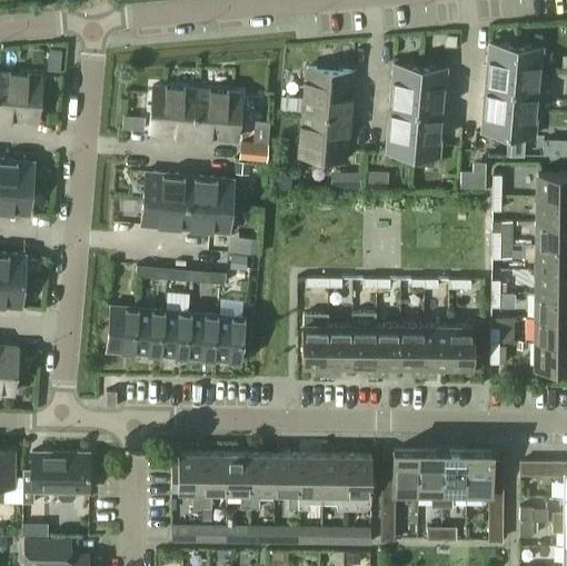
[(517,47),(490,45),(487,89),(514,91),(517,47)]
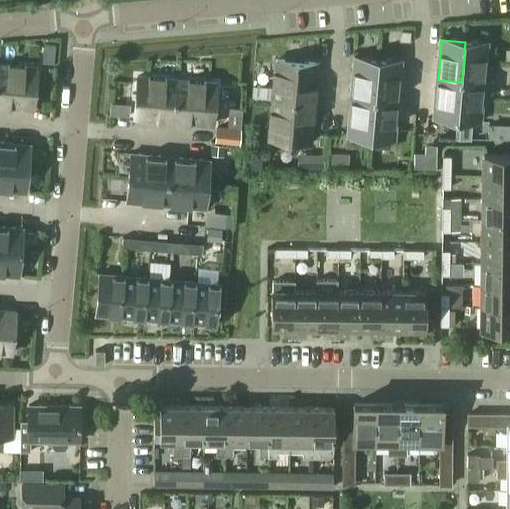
[(489,44),(465,42),(462,82),(485,85),(489,44)]
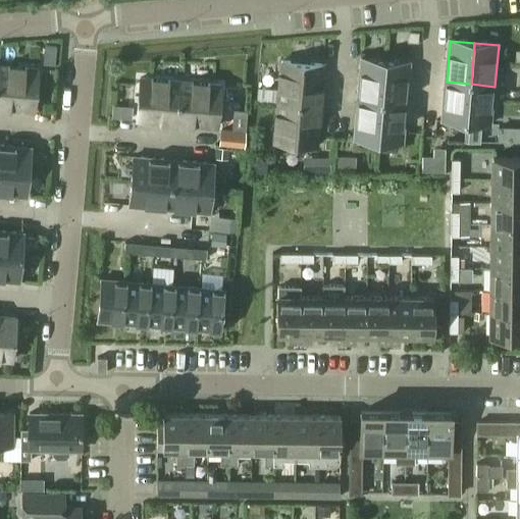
[(386,62),(362,60),(359,101),(383,103),(386,62)]
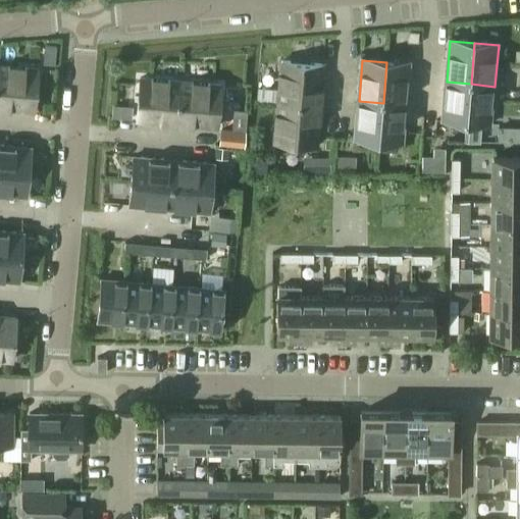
[(411,64),(386,62),(383,103),(408,105),(411,64)]
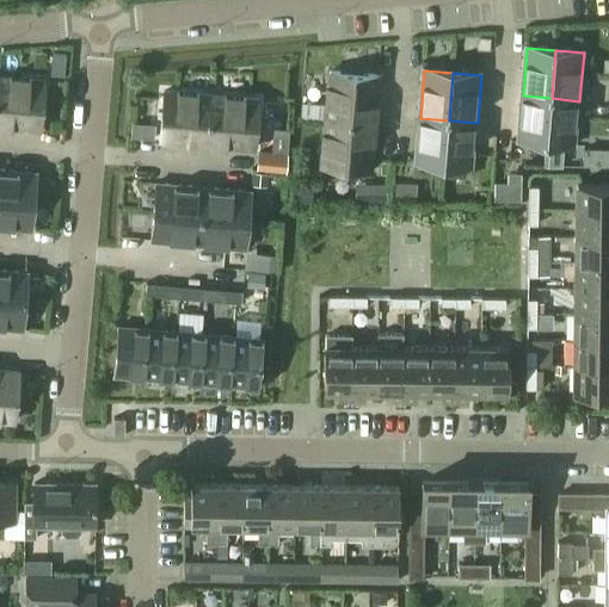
[(380,79),(332,74),(327,122),(376,127),(380,79)]
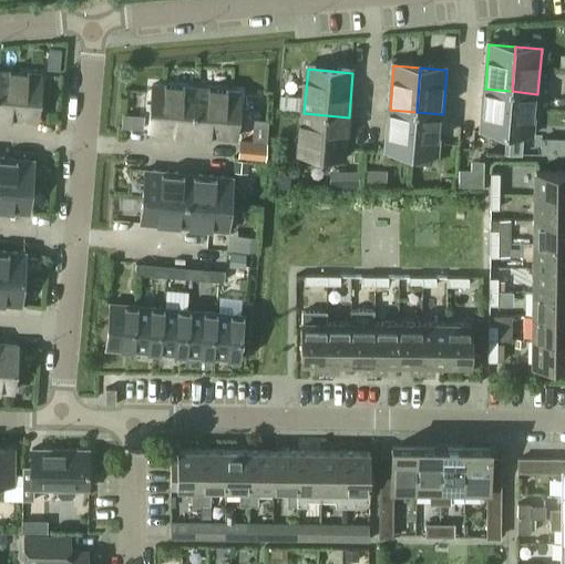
[(43,79),(0,74),(0,120),(39,123),(43,79)]
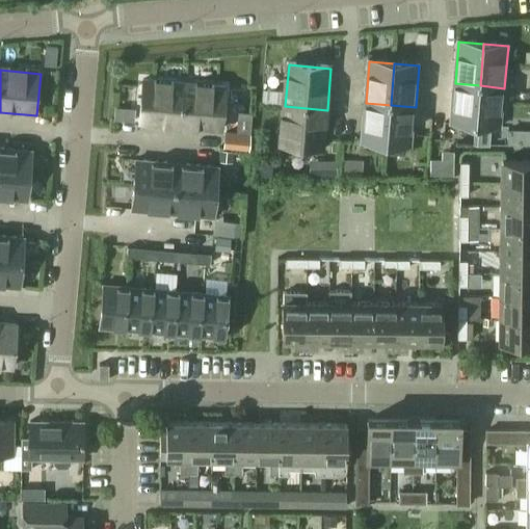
[(185,86),(144,82),(140,125),(182,129),(185,86)]
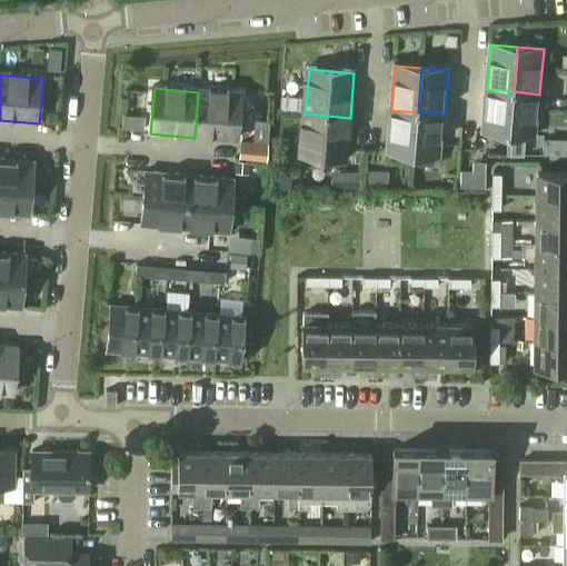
[(514,91),(487,89),(483,133),(509,137),(514,91)]
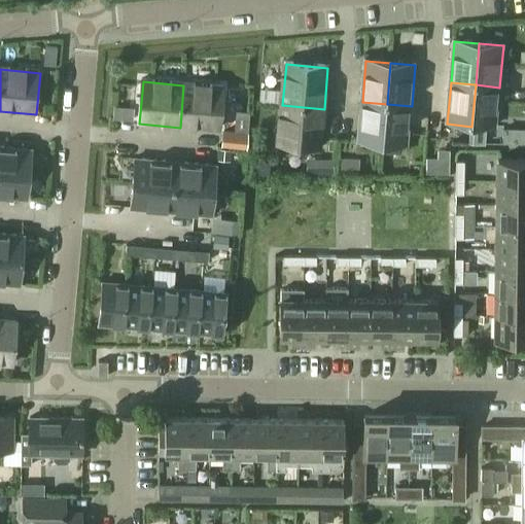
[(499,88),(476,84),(471,127),(496,129),(499,88)]
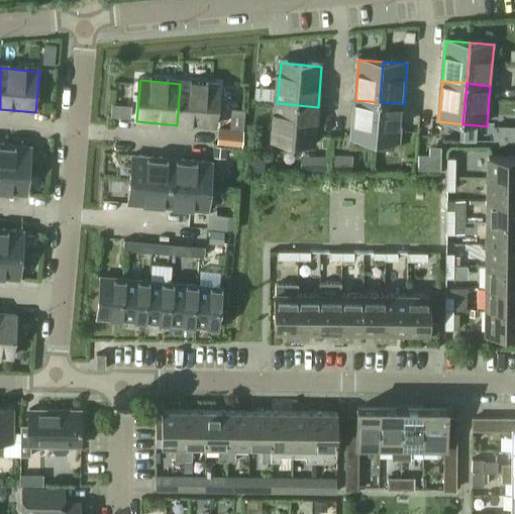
[(220,87),(180,84),(177,125),(217,128),(220,87)]
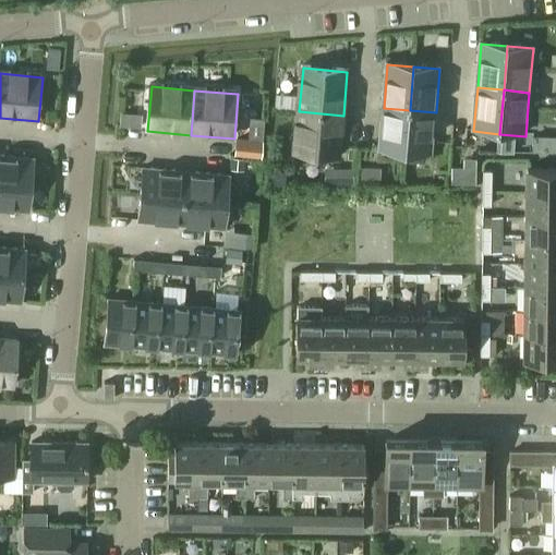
[(279,96),(277,109),(289,110),(291,97),(279,96)]
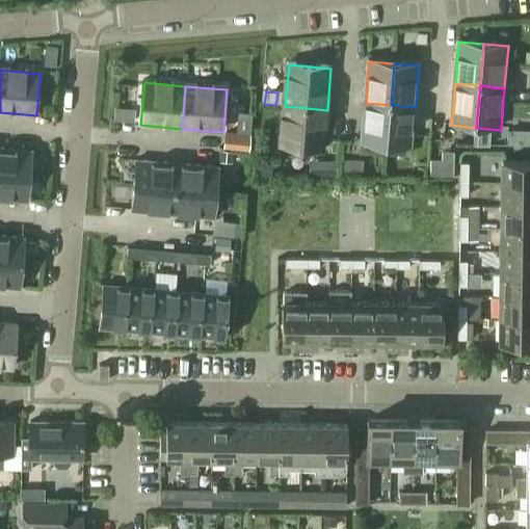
[(391,105),(366,103),(362,144),(387,147),(391,105)]
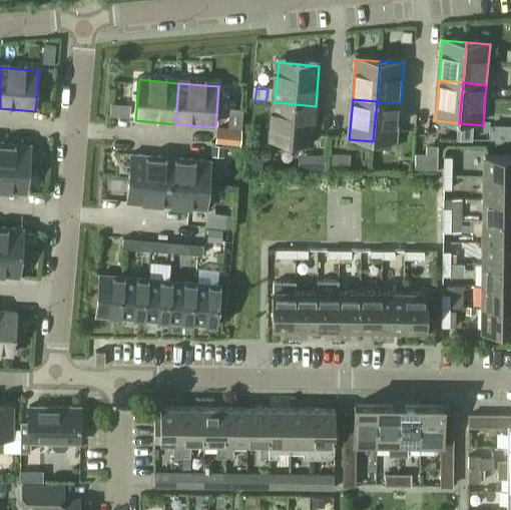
[(401,103),(377,101),(373,141),(397,143),(401,103)]
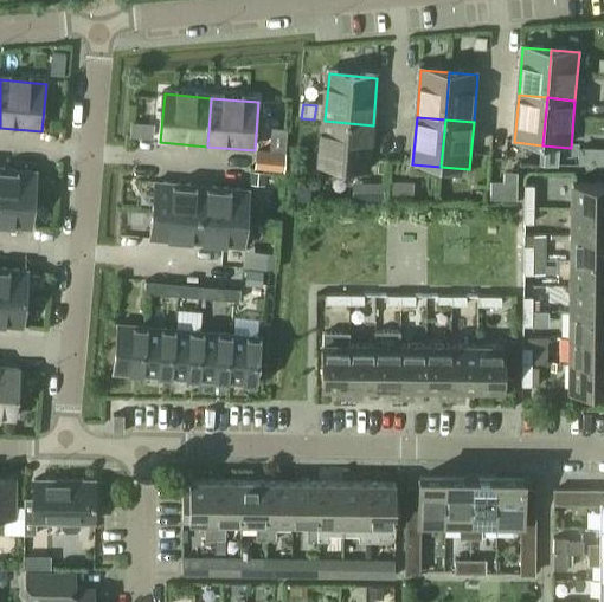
[(373,125),(325,121),(321,168),(368,173),(373,125)]
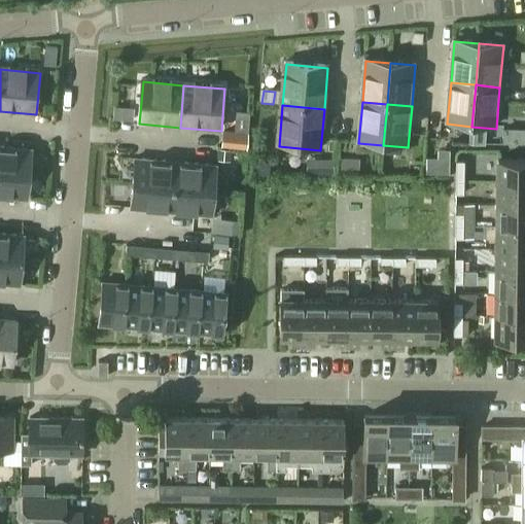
[(524,129),(508,129),(508,143),(524,143),(524,129)]
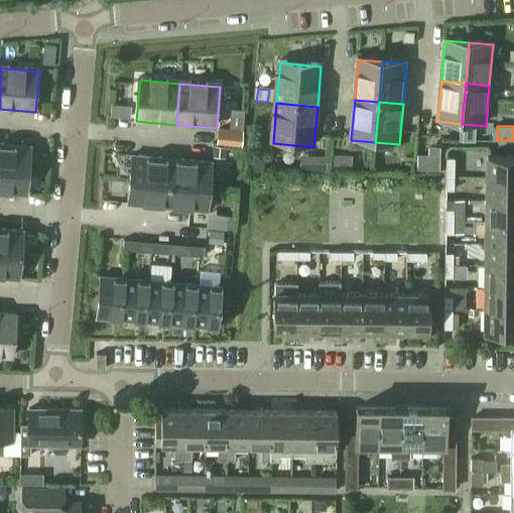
[(243,147),(244,131),(240,131),(219,129),(217,145),(239,146),(243,147)]
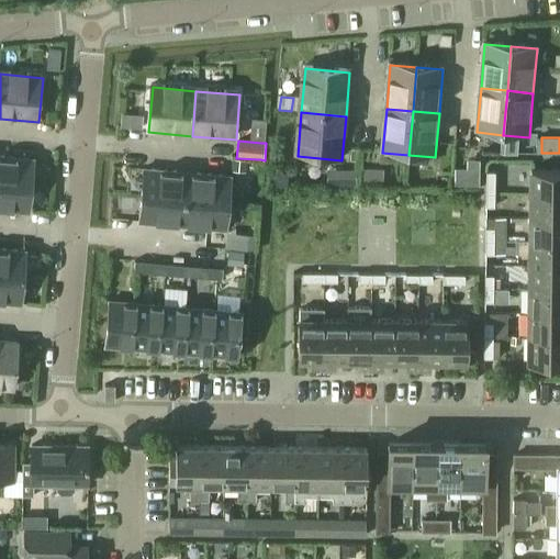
[(35,161),(0,158),(0,185),(33,188),(35,161)]
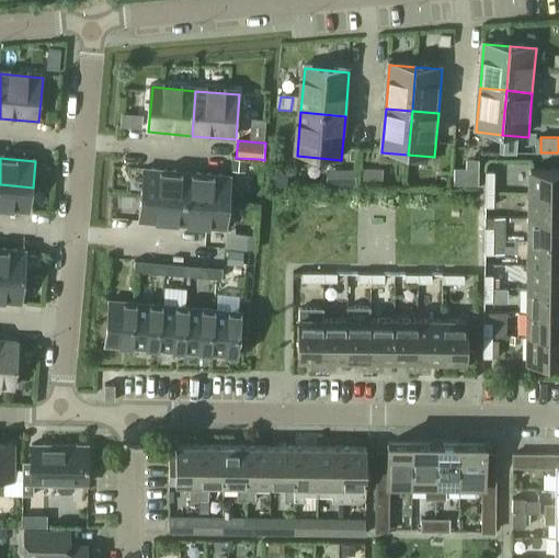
[(535,195),(558,195),(558,170),(535,170),(535,195)]
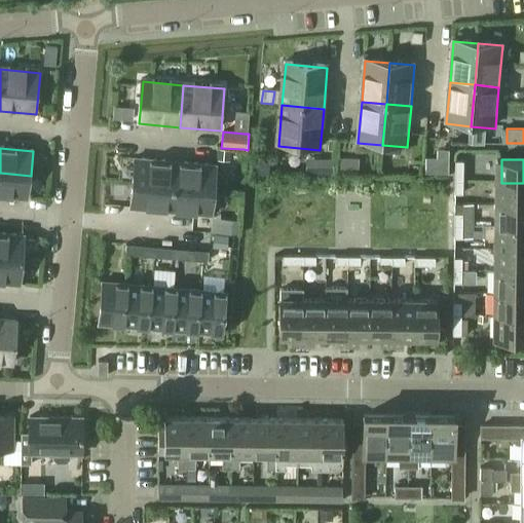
[(177,164),(136,160),(134,185),(175,189),(177,164)]
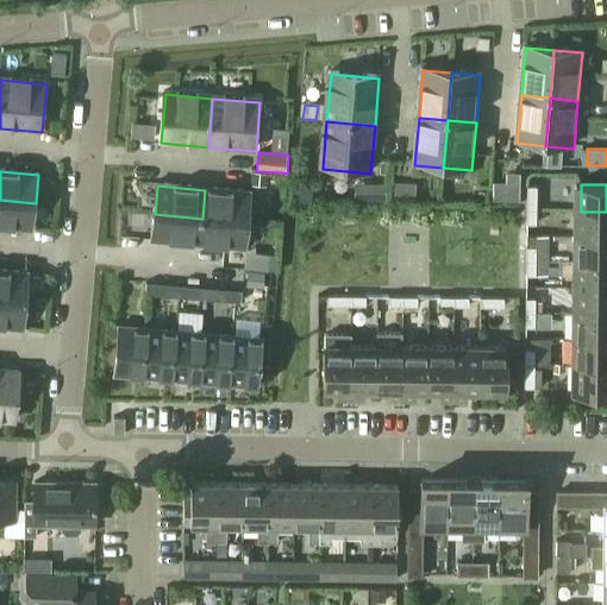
[(387,186),(374,186),(375,207),(388,207),(387,186)]
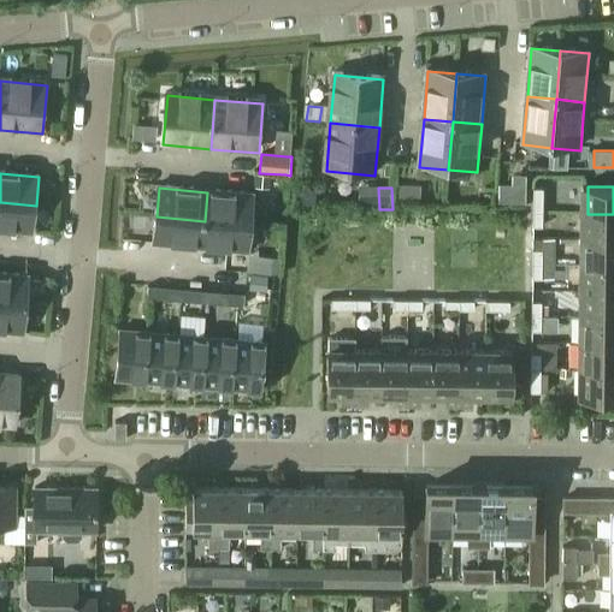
[(421,203),(421,188),(399,188),(399,203),(421,203)]
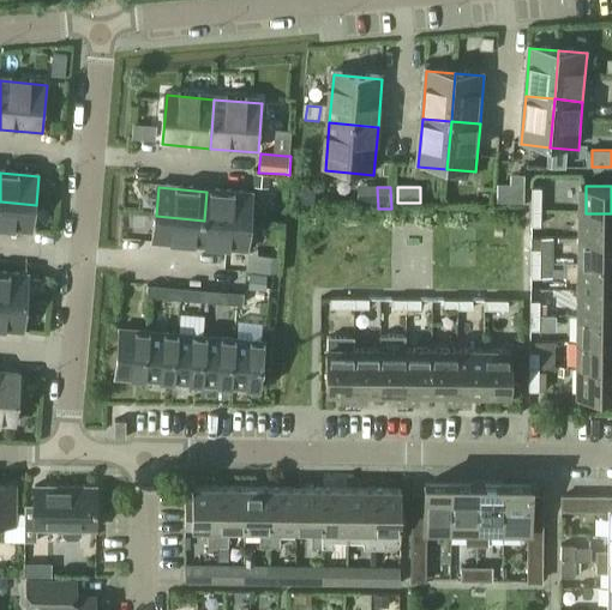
[(501,188),(499,207),(513,209),(514,189),(501,188)]
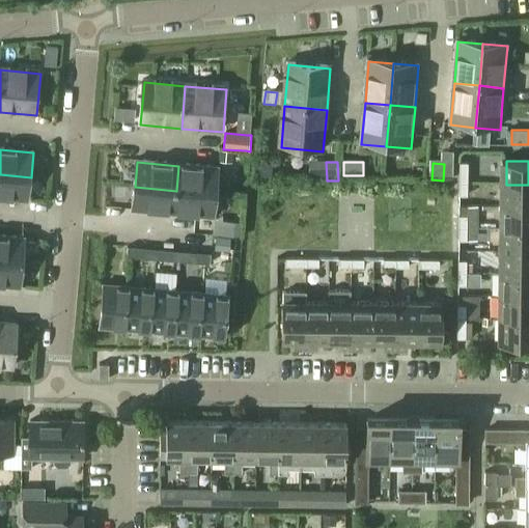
[(461,184),(469,184),(469,165),(461,165),(461,184)]
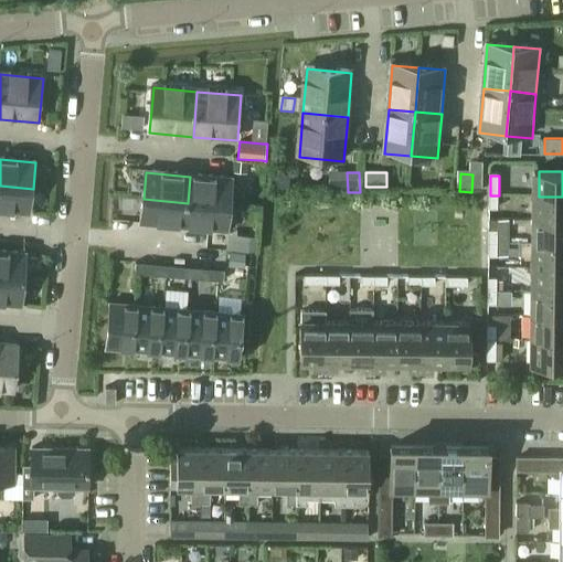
[(234,180),(190,177),(188,203),(232,207),(234,180)]
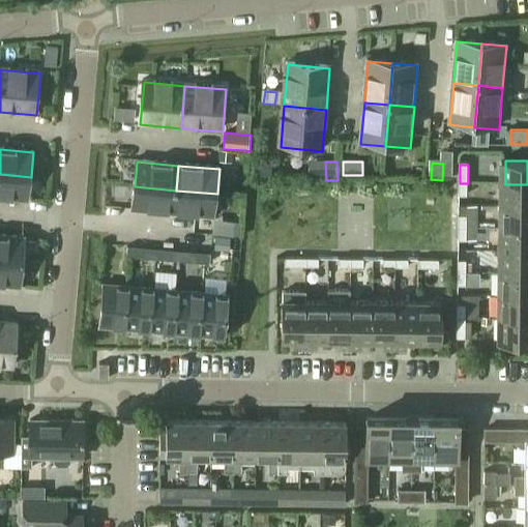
[(108,169),(107,180),(119,181),(120,170),(108,169)]
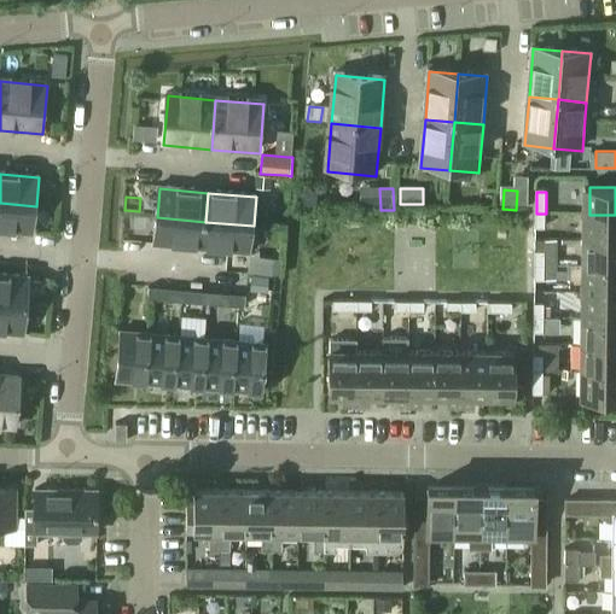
[(36,206),(0,203),(0,232),(34,235),(36,206)]
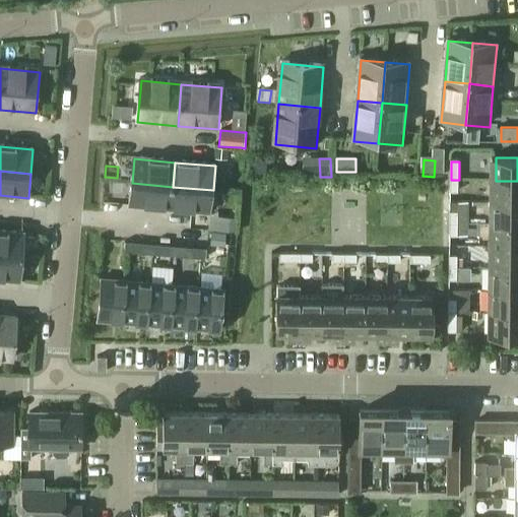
[(517,181),(496,181),(495,202),(517,202),(517,181)]
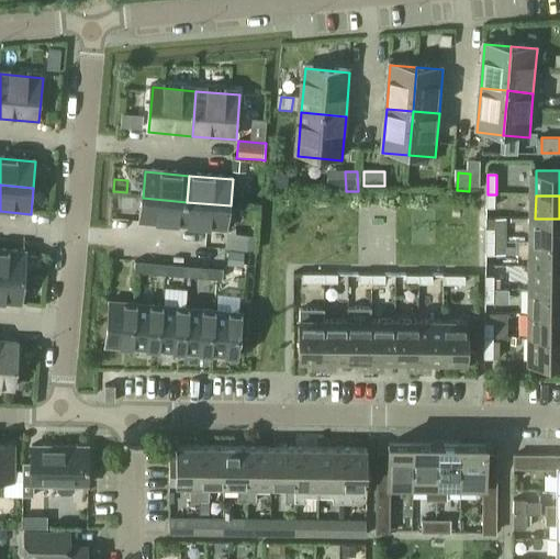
[(187,202),(143,198),(140,224),(185,227),(187,202)]
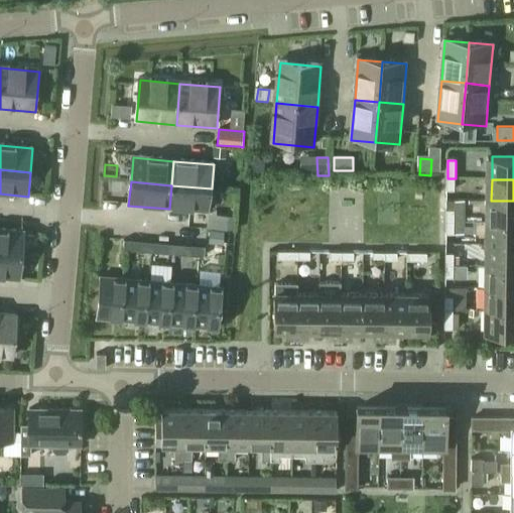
[(212,188),(171,185),(169,209),(210,213),(212,188)]
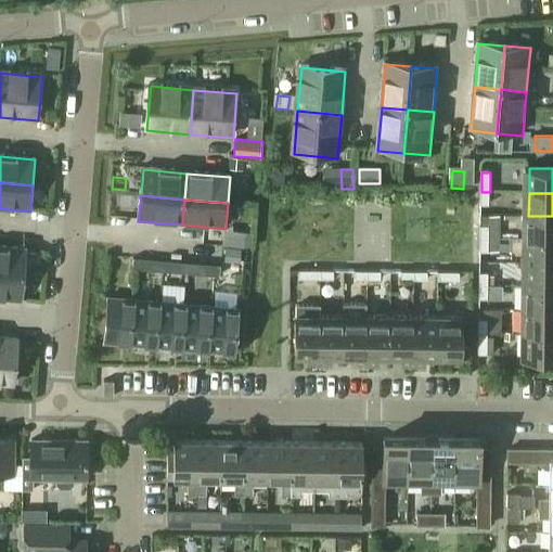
[(552,216),(528,216),(528,240),(552,240),(552,216)]
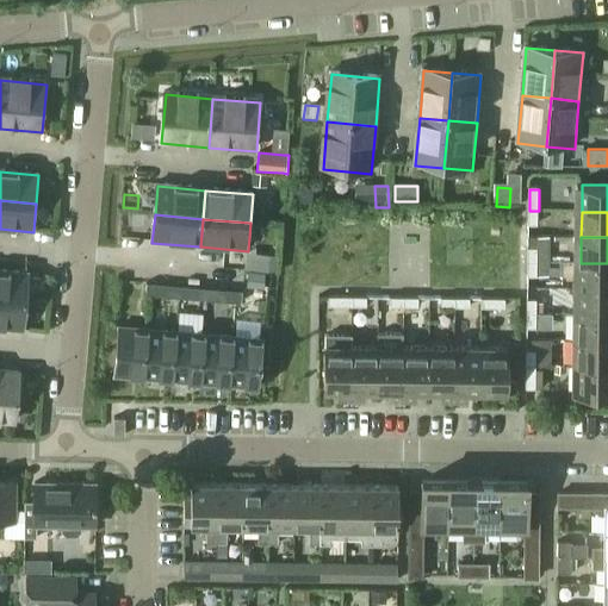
[(528,262),(538,262),(539,250),(529,250),(528,262)]
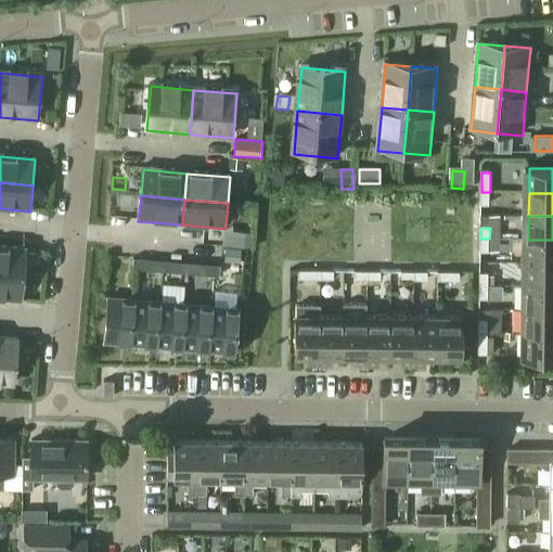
[(238,241),(236,249),(252,251),(253,238),(238,236),(238,241)]
